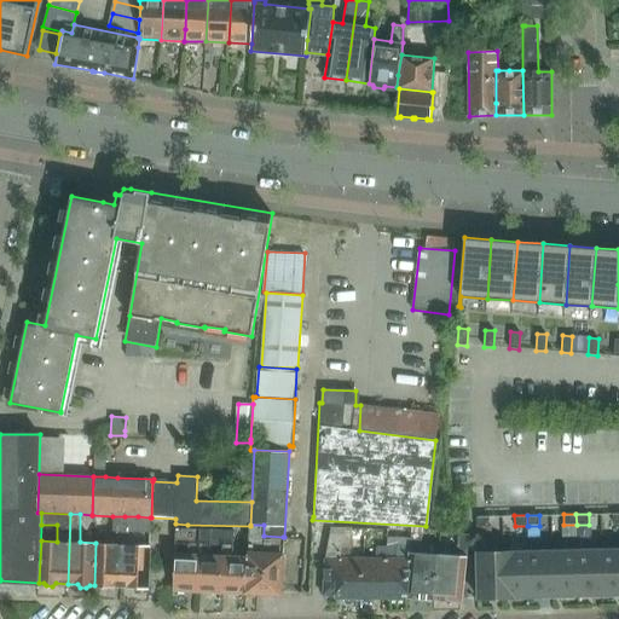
[(113,543),(96,543),(94,585),(99,585),(102,588),(108,589),(110,585),(121,586),(125,516),(113,516),(113,543)]
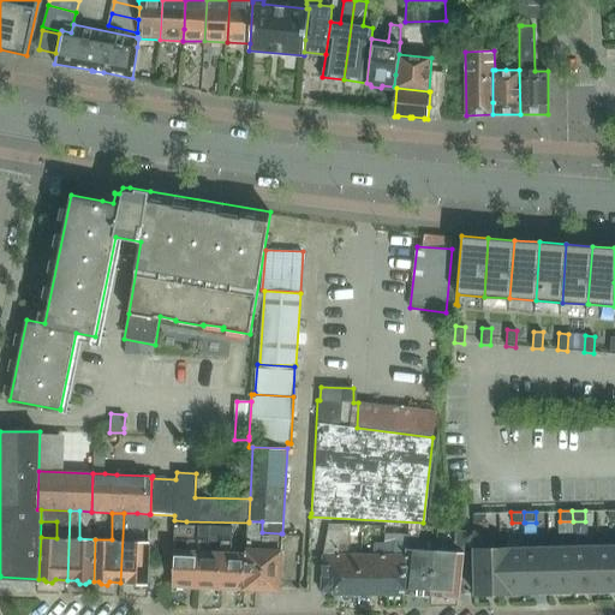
[(133,527),(149,529),(149,514),(137,513),(124,513),(120,583),(131,583),(133,586),(139,586),(143,584),(148,584),(149,542),(133,541),(133,527)]
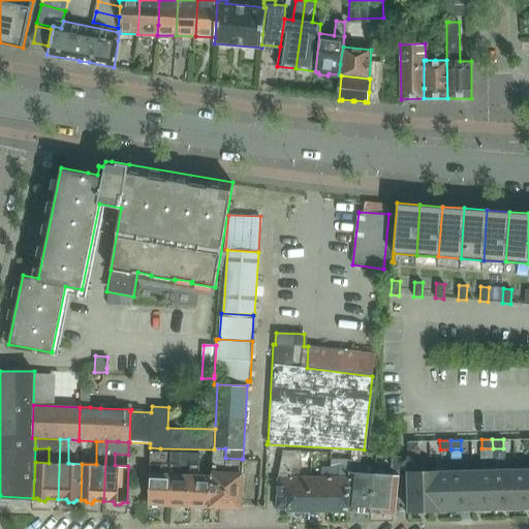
[(418,450),(418,441),(407,441),(407,450),(418,450)]
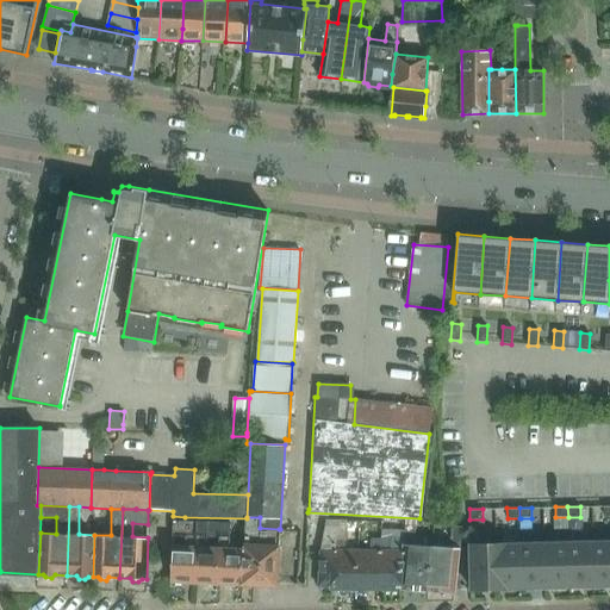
[(243,572),(242,583),(257,584),(257,583),(272,584),(272,585),(277,585),(277,584),(279,547),(279,531),(279,529),(260,528),(260,517),(247,517),(247,518),(244,546),(243,548),(243,572)]
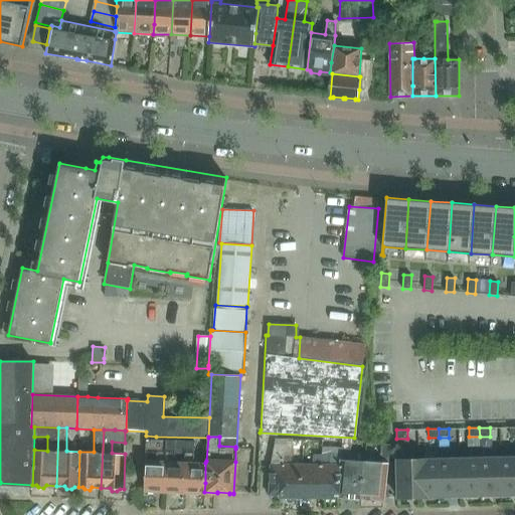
[(469,437),(468,437),(468,447),(480,447),(480,437),(469,437)]
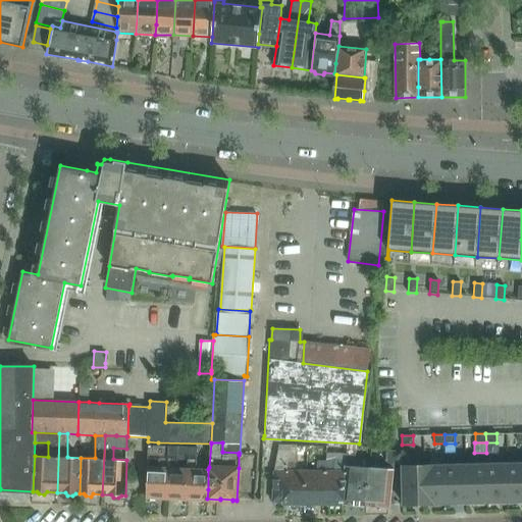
[(273,502),(283,502),(285,473),(286,459),(296,459),(297,445),(279,444),(279,445),(274,473),(274,479),(272,503),(273,503),(273,502)]
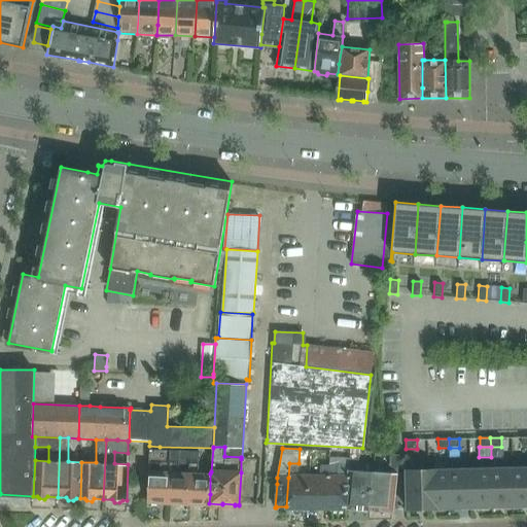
[(459,448),(450,448),(450,457),(459,457),(459,448)]
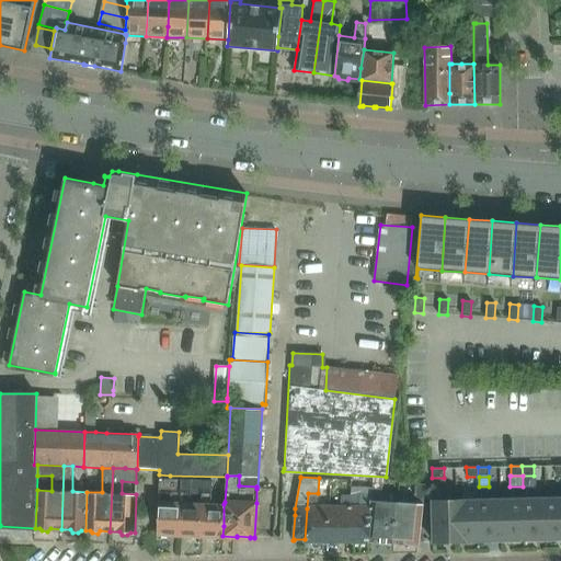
[(160,479),(159,502),(157,536),(172,536),(172,534),(178,535),(178,537),(179,537),(182,479),(160,479)]
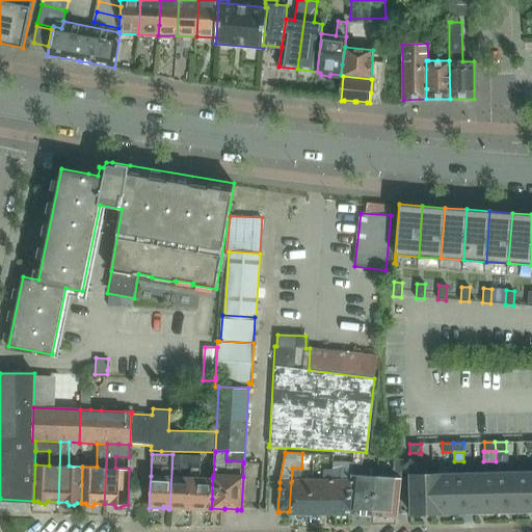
[(173,454),(169,509),(171,509),(171,507),(177,507),(176,509),(190,510),(190,508),(191,478),(180,477),(180,470),(181,455),(173,454)]
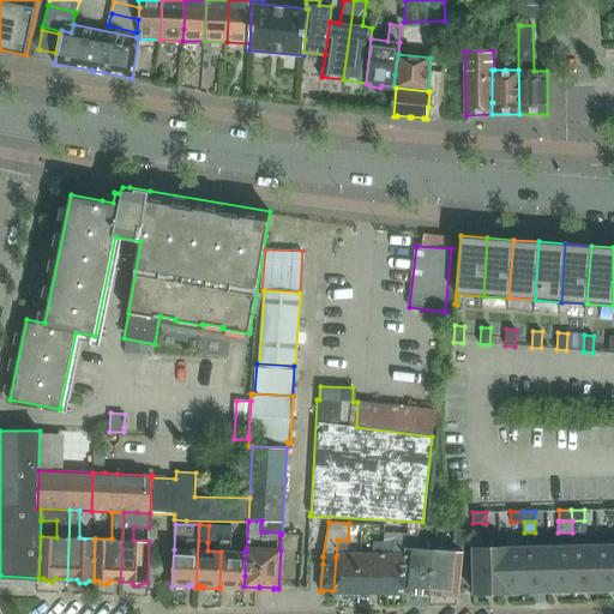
[(209,525),(208,542),(221,542),(222,525),(209,525)]
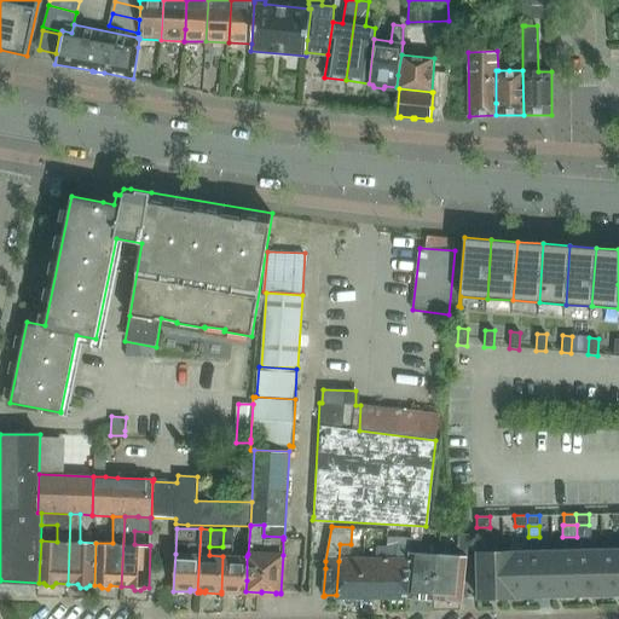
[(246,591),(247,580),(247,556),(233,556),(235,531),(224,530),(223,547),(223,556),(221,591),(221,594),(223,594),(223,591),(229,591),(229,594),(243,594),(243,591),(246,591)]
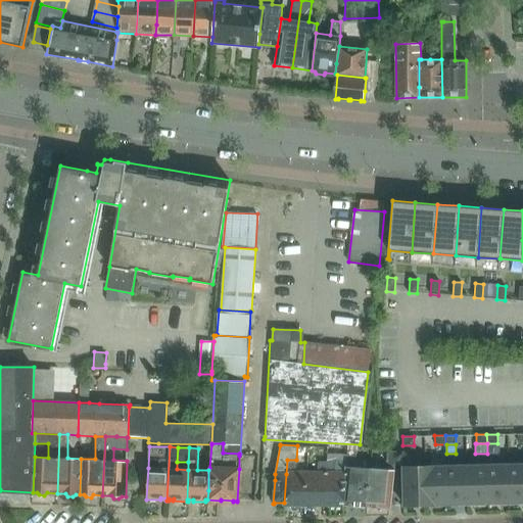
[(346,462),(345,471),(343,494),(343,505),(366,506),(371,468),(372,465),(355,463),(357,448),(347,448),(346,462)]
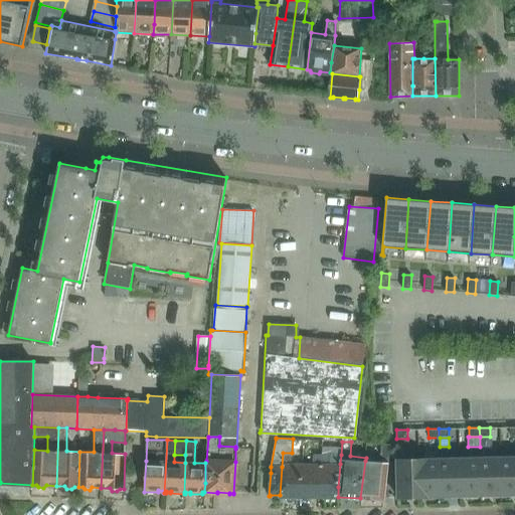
[(365,461),(360,498),(384,500),(385,490),(390,445),(381,444),(379,462),(365,461)]
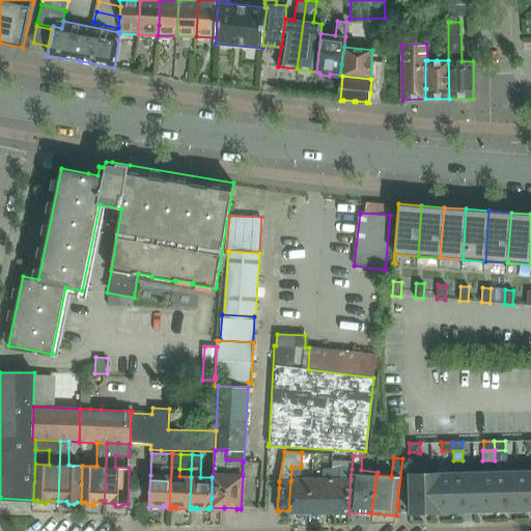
[(290,481),(288,510),(288,511),(288,513),(289,513),(289,511),(295,511),(294,513),(309,514),(311,478),(301,477),(301,467),(291,467),(290,481)]
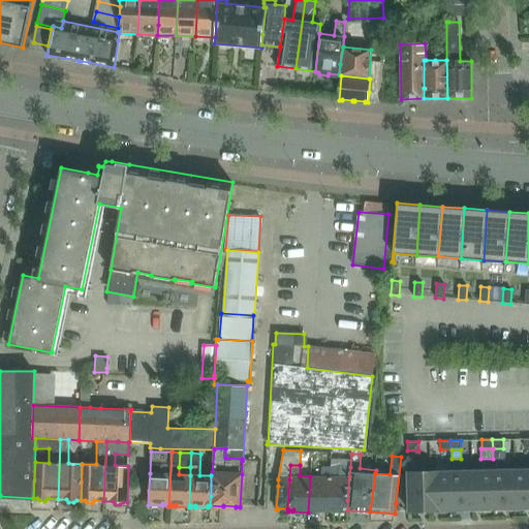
[(327,512),(331,467),(321,466),(321,476),(310,476),(308,512),(322,512),(322,510),(327,510),(327,512)]
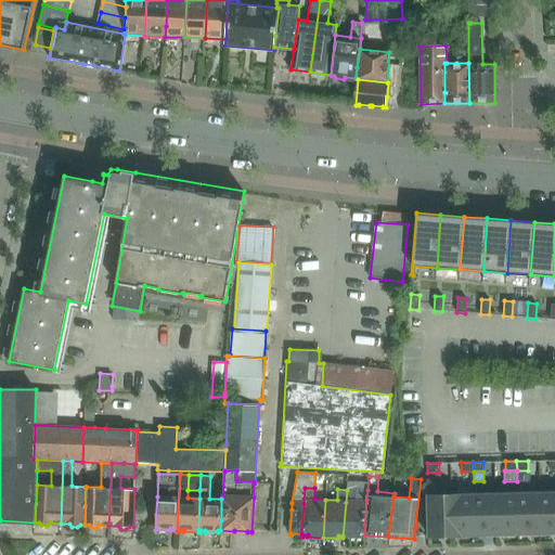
[(364,538),(364,536),(364,525),(366,500),(356,500),(356,490),(347,490),(343,538),(344,538),(344,536),(348,536),(348,538),(364,538)]
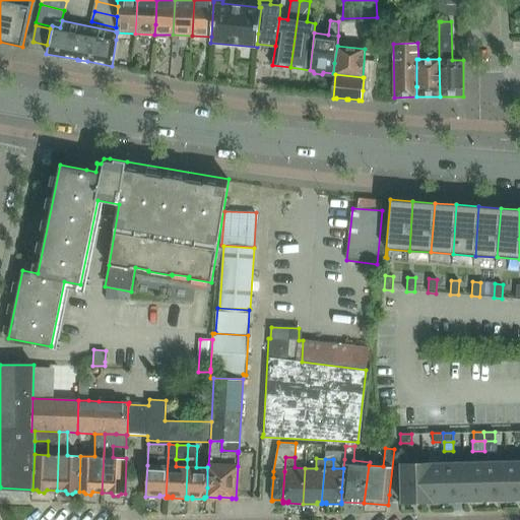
[(333,459),(333,468),(343,468),(344,459),(333,459)]
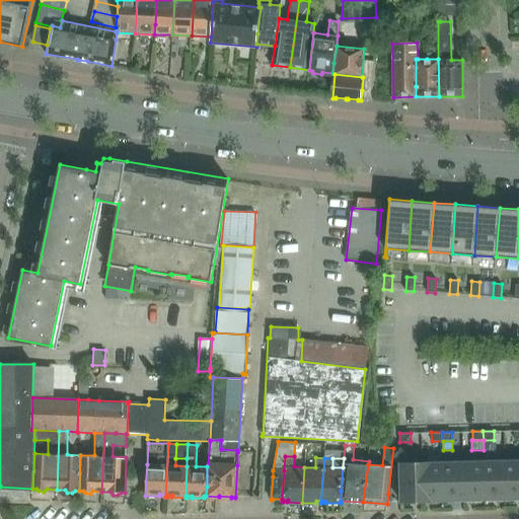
[(505,499),(518,498),(518,459),(504,460),(505,499)]
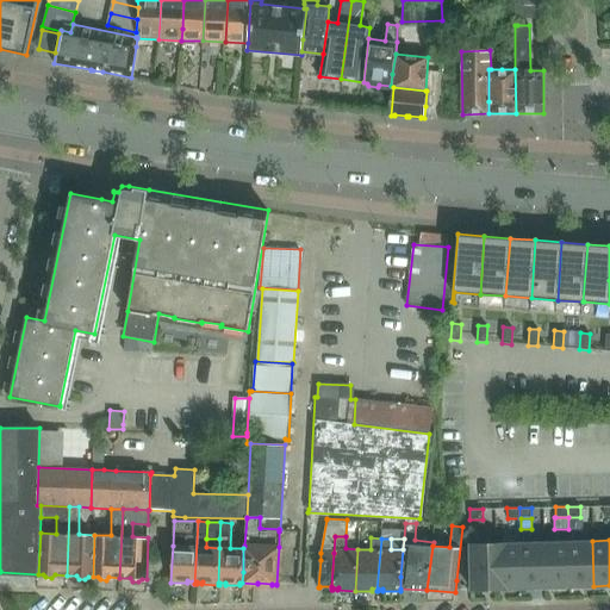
[(570,587),(593,586),(592,541),(568,542),(570,587)]
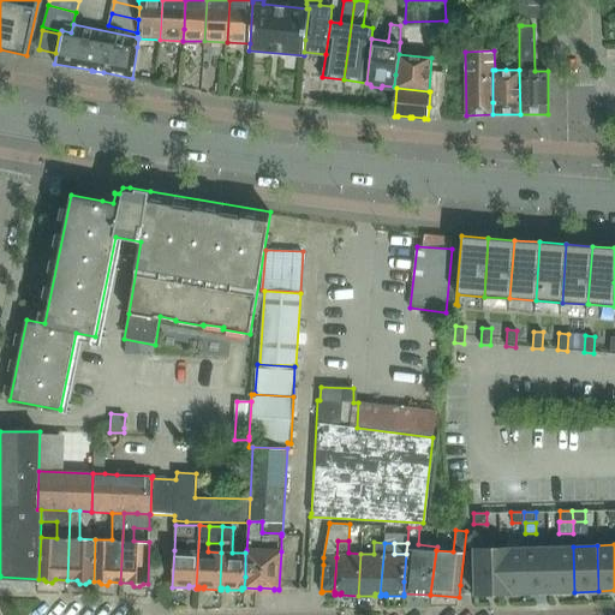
[(524,548),(525,593),(550,592),(549,547),(524,548)]
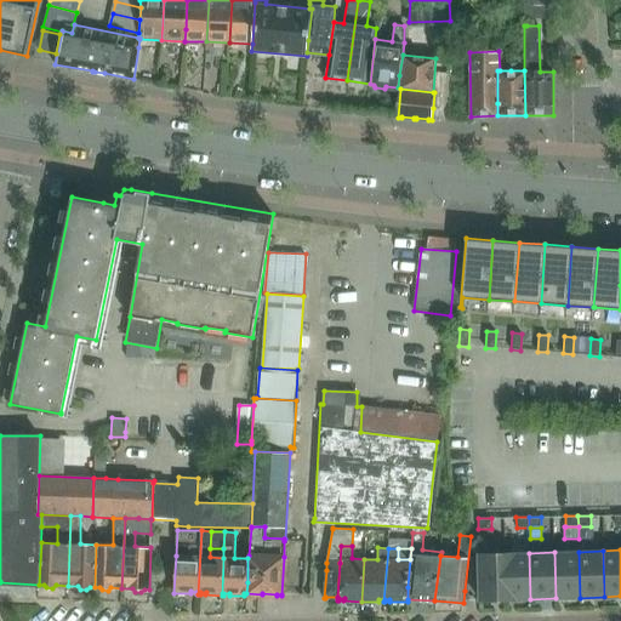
[(556,598),(580,598),(579,552),(554,552),(556,598)]
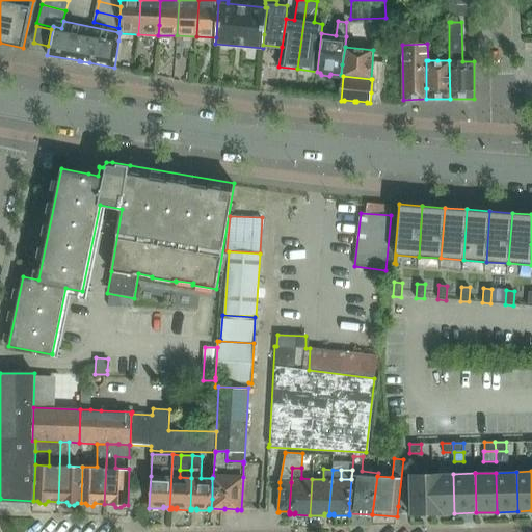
[(409,475),(410,514),(433,513),(432,474),(409,475)]
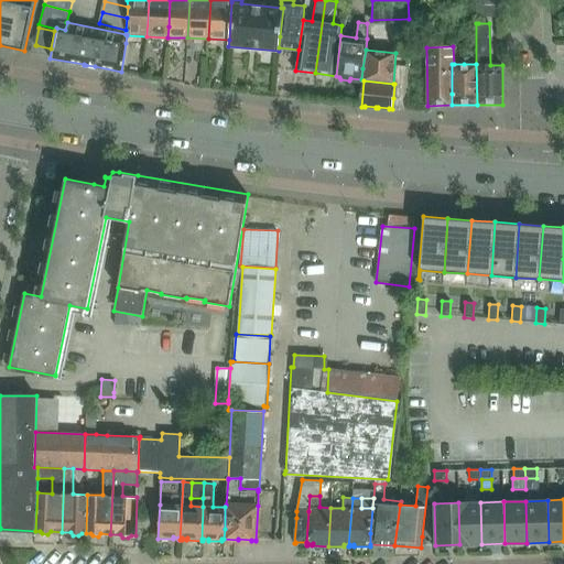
[(459,544),(481,544),(480,502),(458,502),(459,544)]
